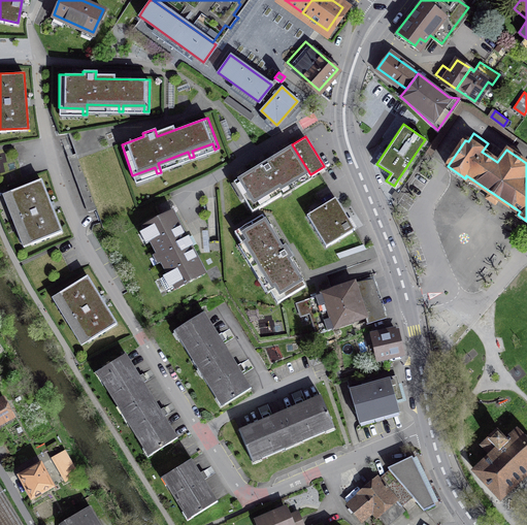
[(310,174),(292,144),(233,181),(252,210),(281,192),(278,189),(286,184),(289,188),(310,174)]
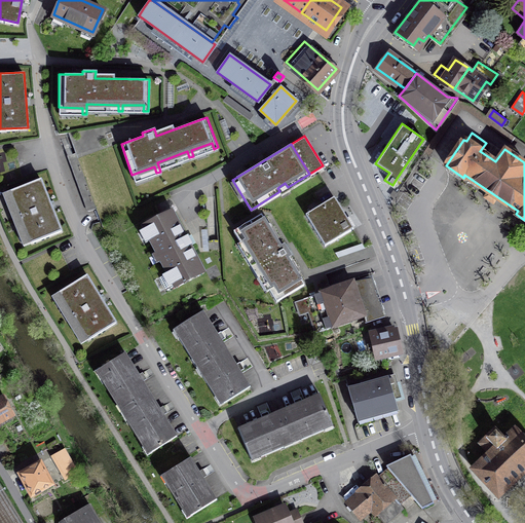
[(40,178),(9,189),(19,213),(11,215),(13,221),(21,218),(29,240),(61,229),(40,178)]
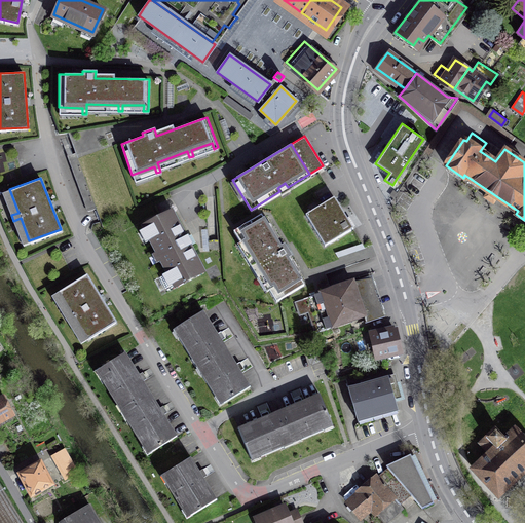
[(352,226),(333,195),(305,213),(324,244),(352,226)]
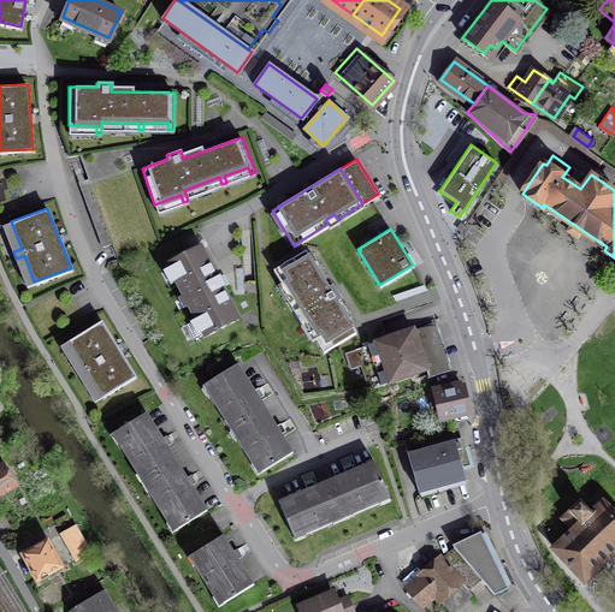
[(200,245),(167,262),(195,316),(185,321),(193,334),(203,330),(205,332),(237,315),(222,285),(224,284),(218,274),(216,275),(200,245)]
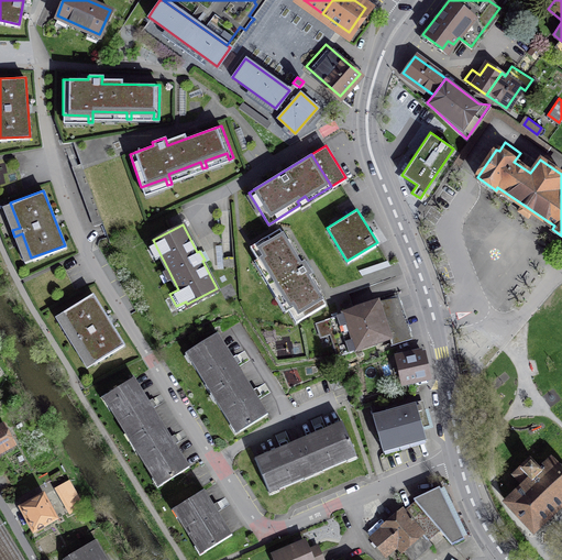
[(279,228),(250,246),(256,257),(261,255),(267,268),(261,272),(267,283),(274,278),(290,306),(287,308),(295,320),(324,303),(307,274),(310,272),(304,260),(300,262),(279,228)]
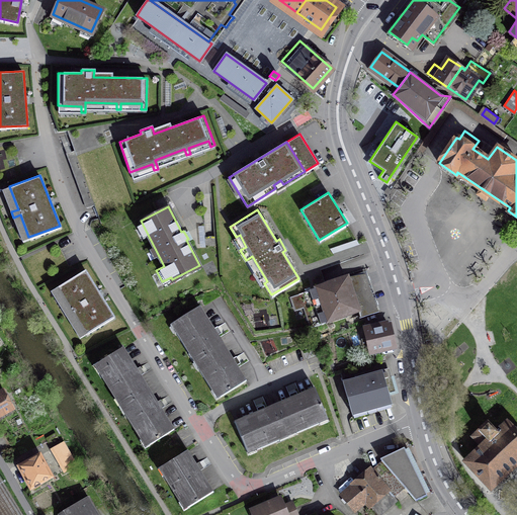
[(85,269),(57,286),(70,307),(64,311),(67,316),(73,312),(85,333),(113,316),(85,269)]
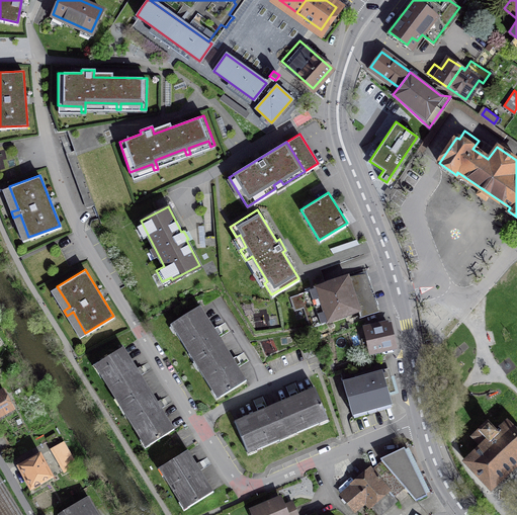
[(347,275),(288,294),(292,306),(302,303),(310,326),(357,310),(359,316),(377,309),(364,272),(348,277),(347,275)]
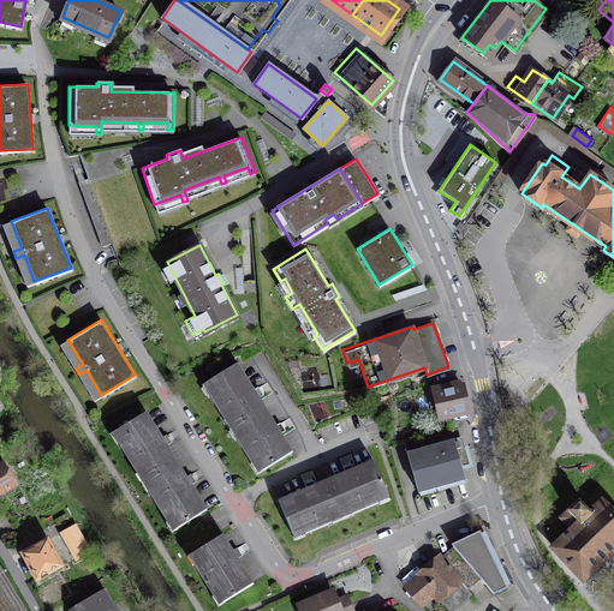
[(230,426),(263,406),(237,363),(203,383),(230,426)]
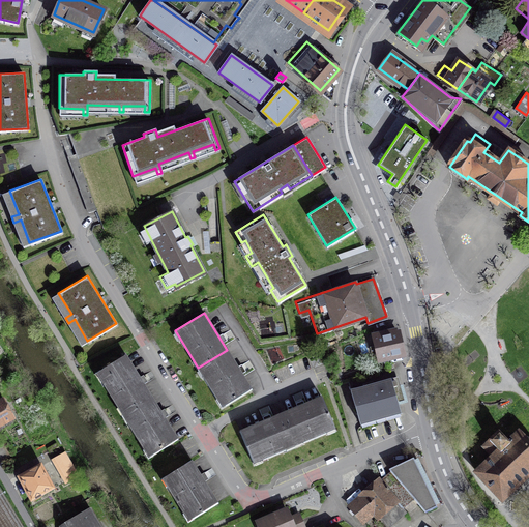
[(395,326),(370,332),(377,360),(402,355),(395,326)]
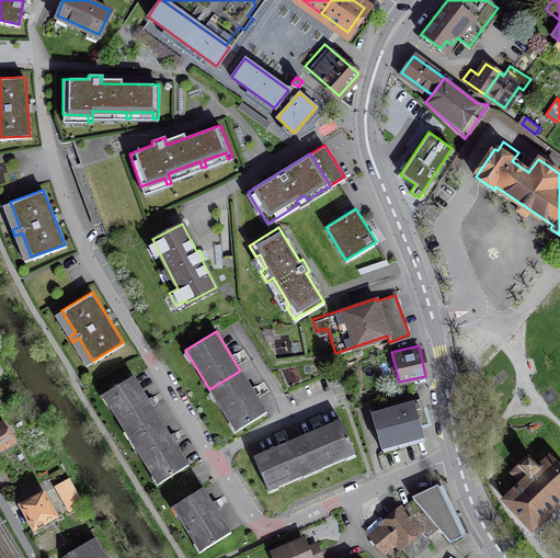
[(240,371),(209,389),(235,429),(265,410),(240,371)]
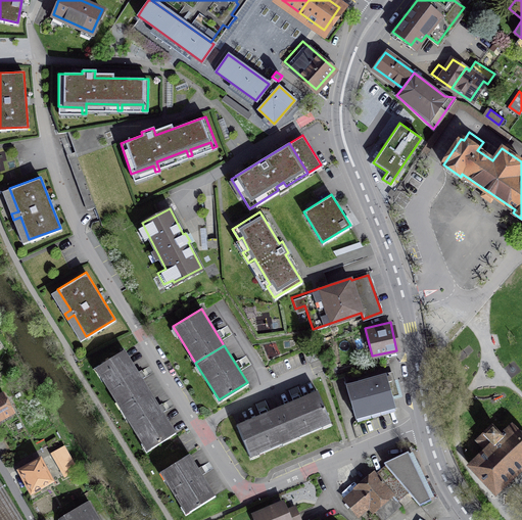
[(121,408),(149,390),(124,349),(95,367),(121,408)]
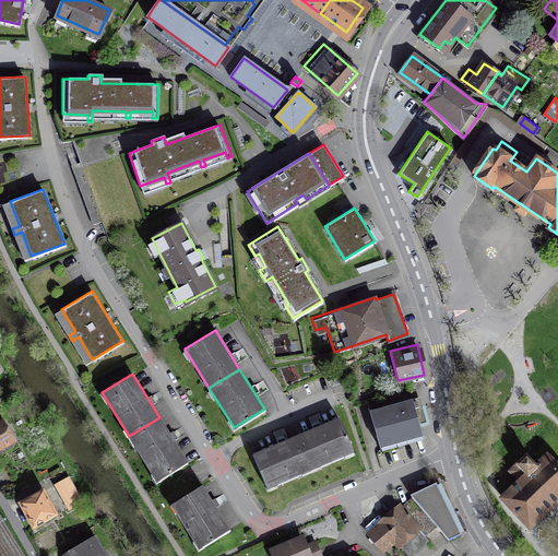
[(415,387),(367,400),(380,447),(423,435),(416,414),(423,413),(415,387)]
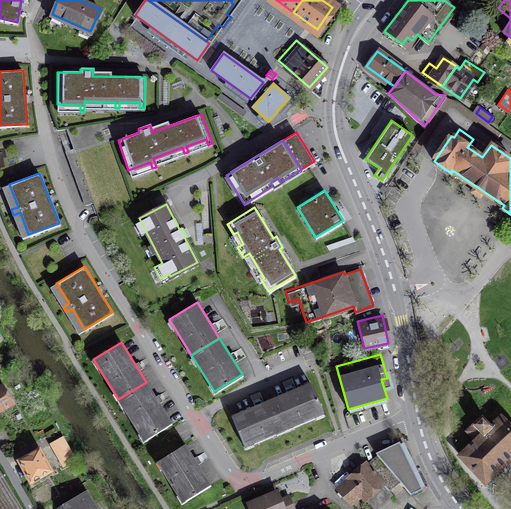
[(146,382),(118,399),(143,439),(171,422),(146,382)]
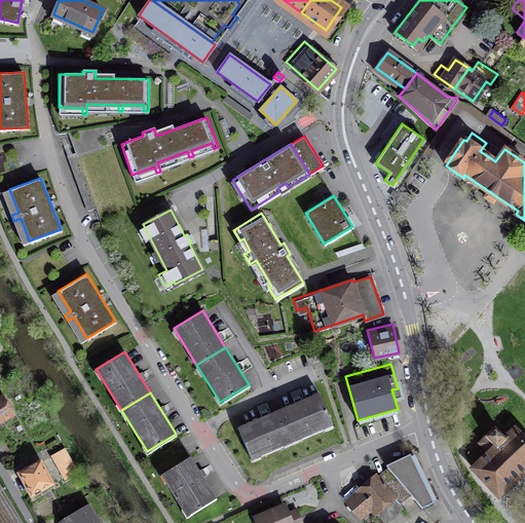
[(278,409),(292,440),(332,423),(319,393),(278,409)]
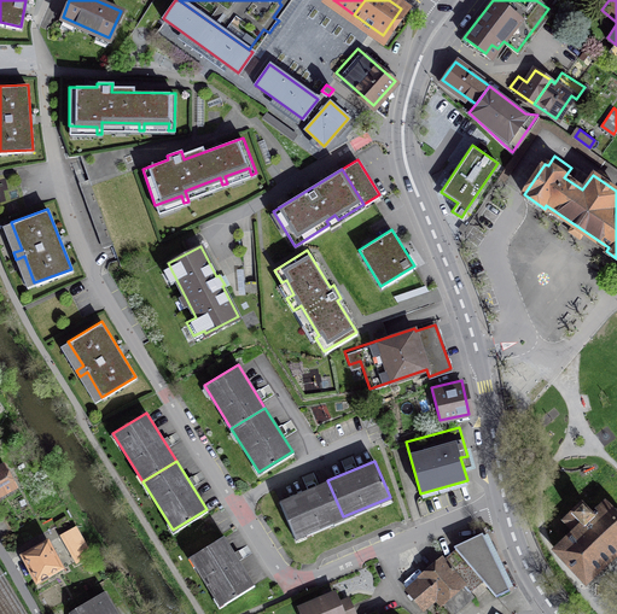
[(1,465),(0,466),(0,491),(12,485),(1,465)]
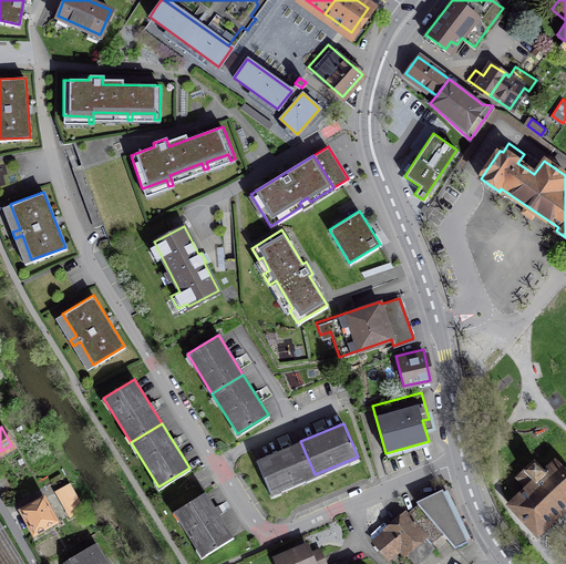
[(315,474),(300,441),(257,460),(271,493),(315,474)]
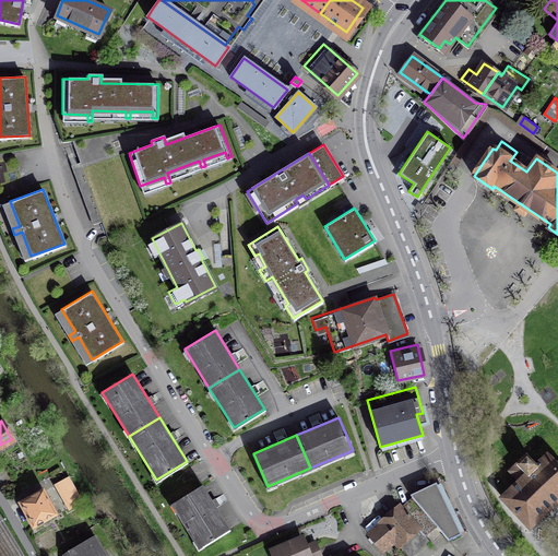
[(557,468),(546,456),(536,465),(525,453),(510,469),(521,480),(503,496),(529,523),(554,499),(557,495),(557,468)]
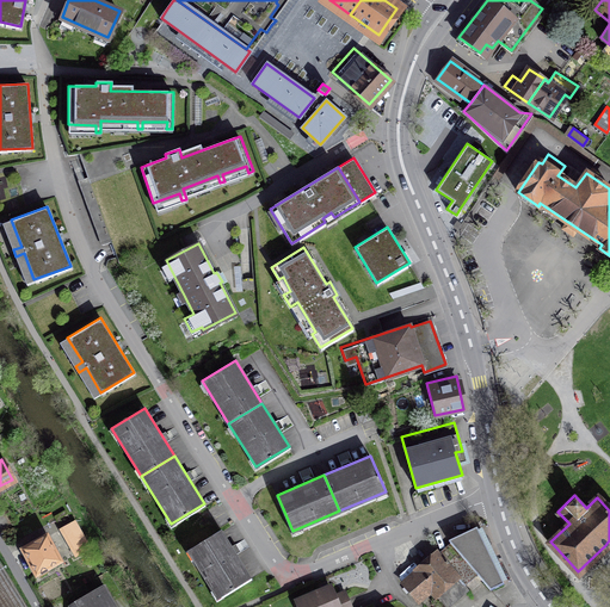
[(73,520),(61,526),(74,551),(86,544),(73,520)]
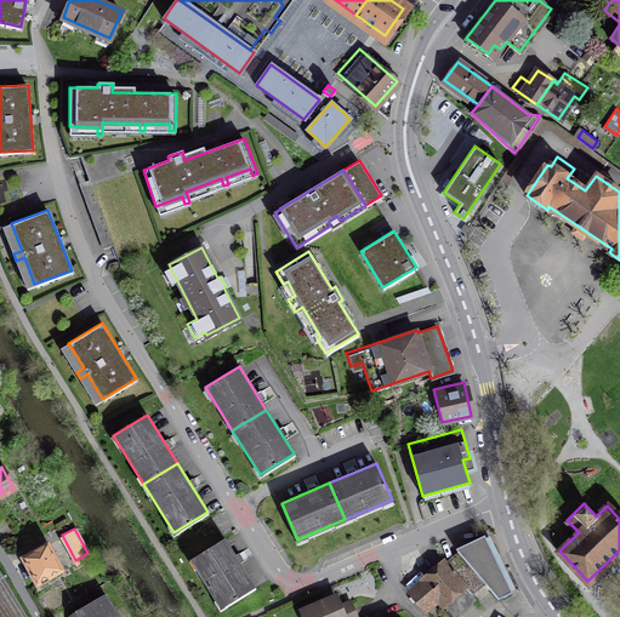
[(511,590),(484,533),(455,547),(458,550),(445,561),(445,563),(425,580),(411,592),(420,601),(433,590),(454,615),(475,596),(470,590),(483,580),(498,596),(511,590)]
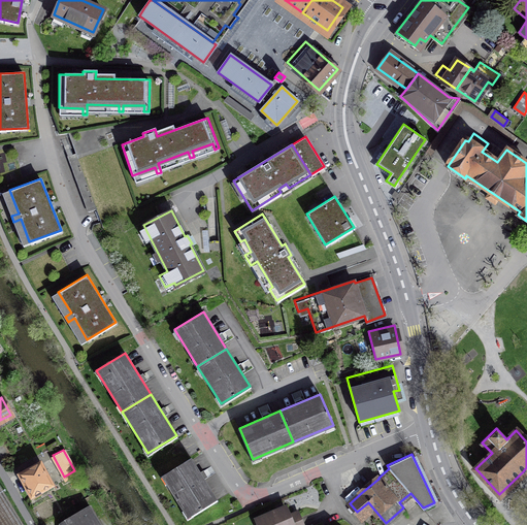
[(190,457),(162,476),(188,517),(216,499),(190,457)]
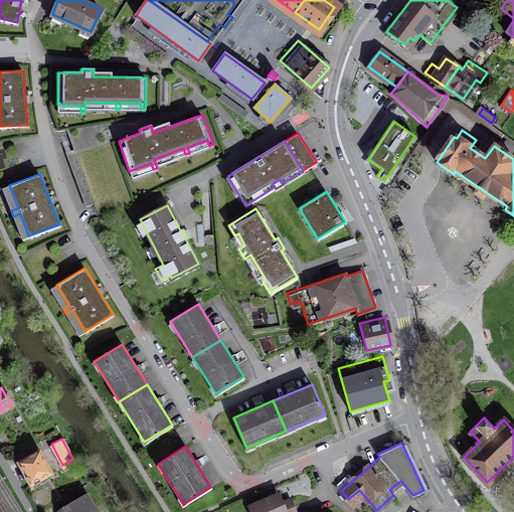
[(38,449),(18,460),(30,483),(50,473),(38,449)]
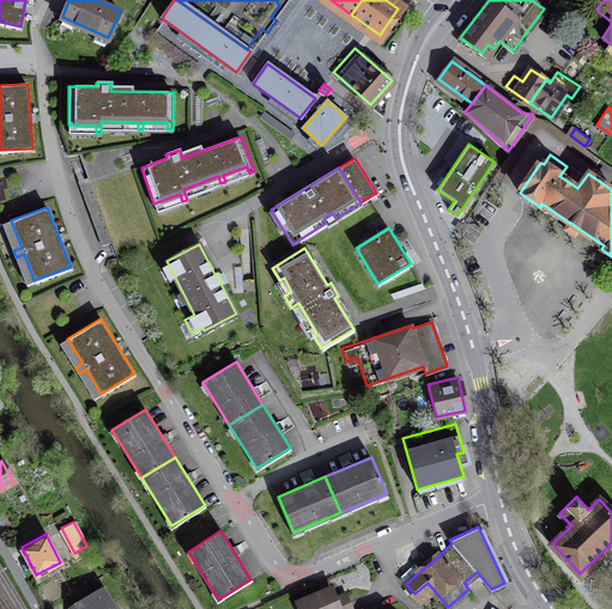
[(117,608),(103,585),(70,606),(72,608),(117,608)]
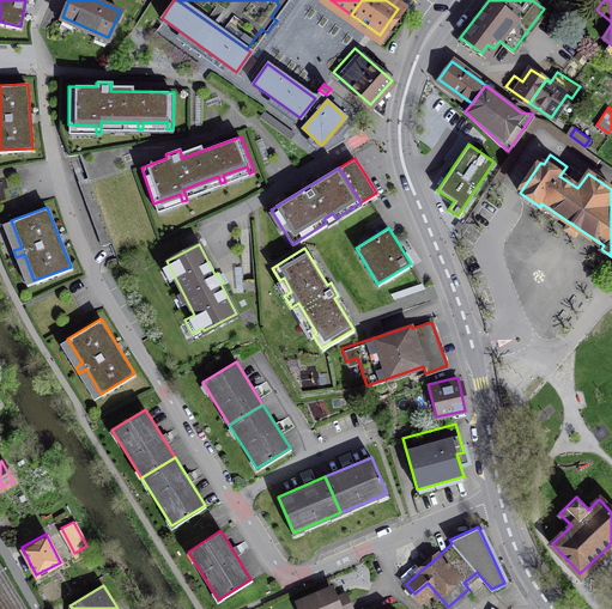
[(331,586),(297,601),(300,608),(352,608),(347,596),(343,597),(340,592),(334,595),(331,586)]
